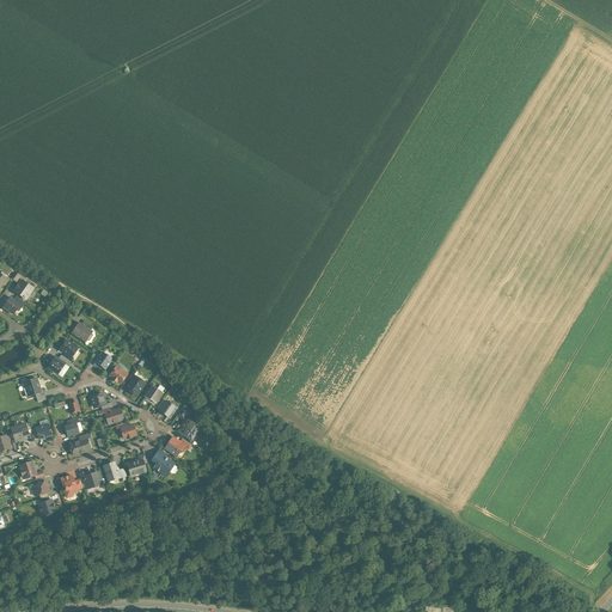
[(25,279),(17,274),(13,280),(19,285),(22,281),(23,282),(25,279)]
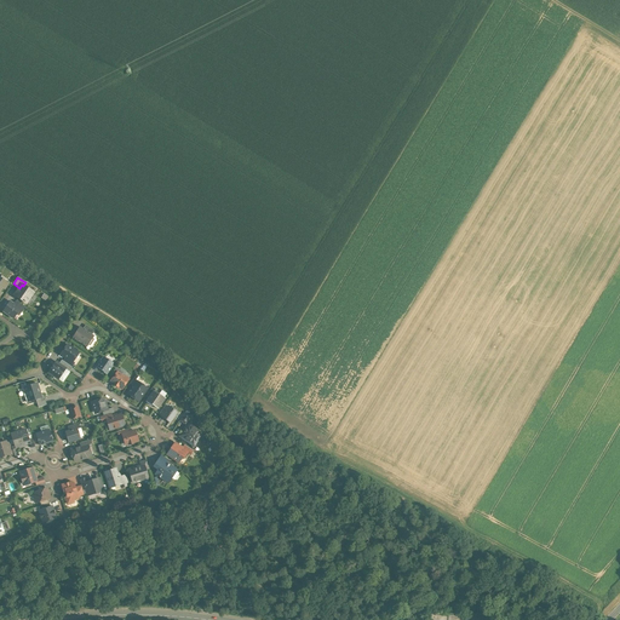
[(19,288),(15,296),(26,304),(34,293),(23,286),(22,285),(19,288)]
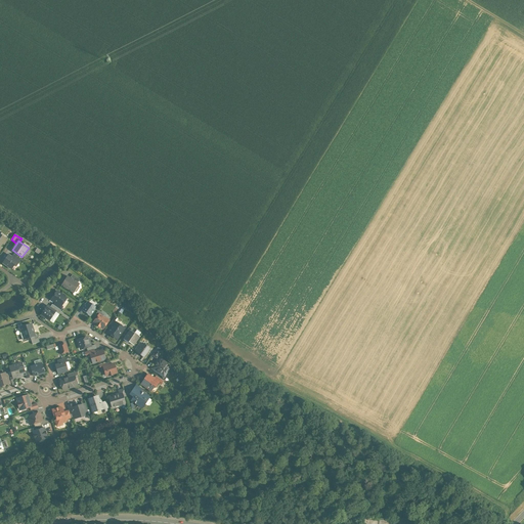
[(20,260),(13,254),(11,258),(16,261),(16,262),(18,263),(20,260)]
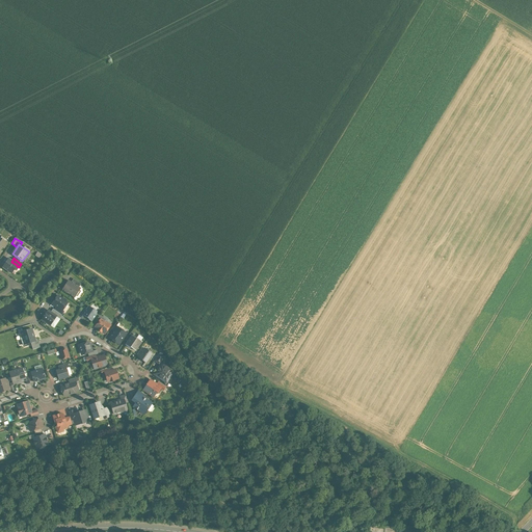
[(11,262),(8,260),(3,267),(7,270),(7,272),(9,273),(10,272),(11,273),(17,266),(17,265),(11,262)]
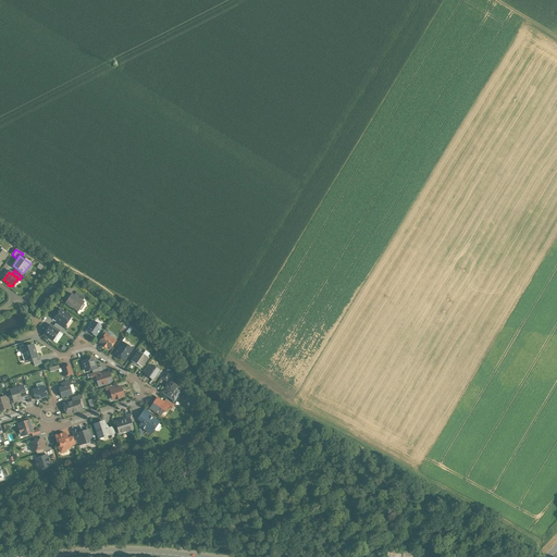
[(85,297),(76,292),(74,296),(83,301),(85,297)]
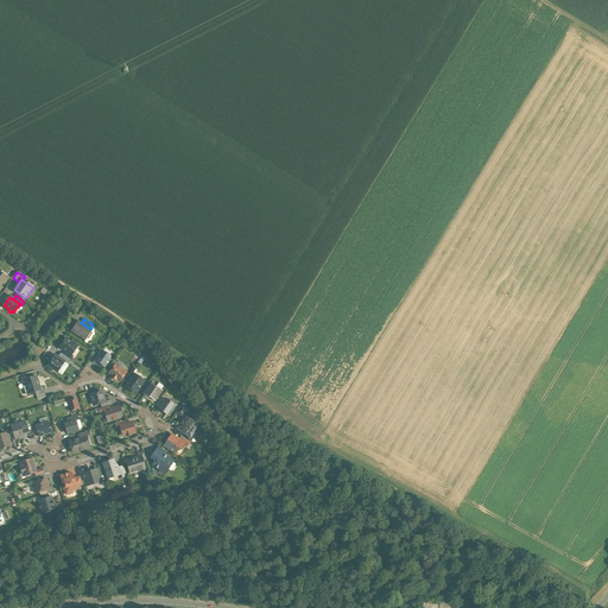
[(81,323),(78,321),(71,331),(84,340),(92,329),(81,323)]
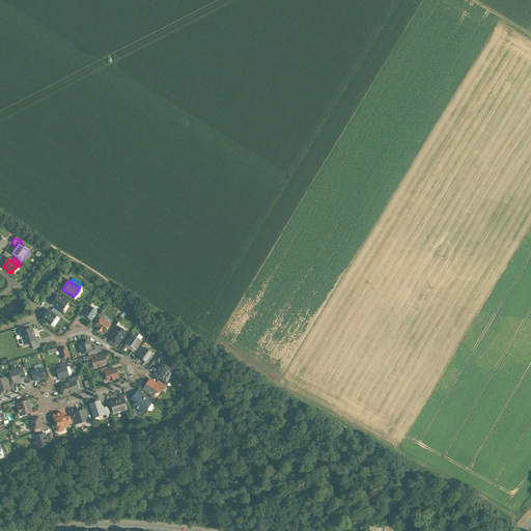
[(62,299),(57,296),(54,300),(55,300),(52,304),(56,306),(62,310),(64,307),(64,306),(66,302),(65,302),(65,300),(64,299),(62,299)]
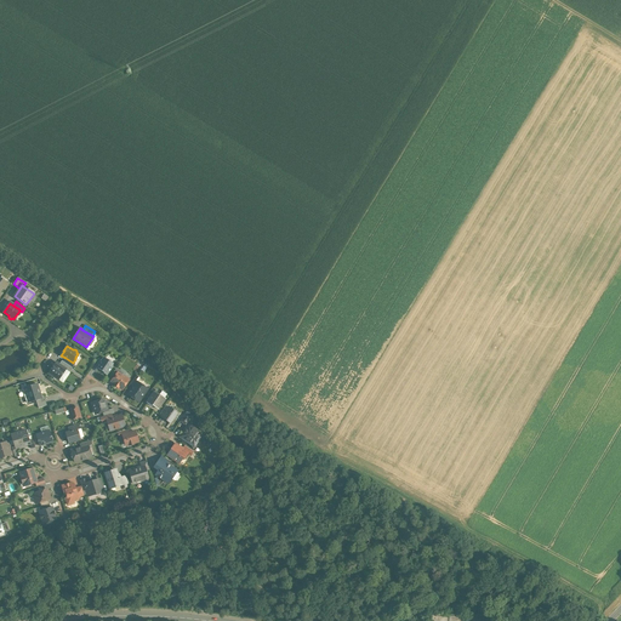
[(73,363),(66,358),(63,362),(70,368),(72,368),(75,364),(73,363)]
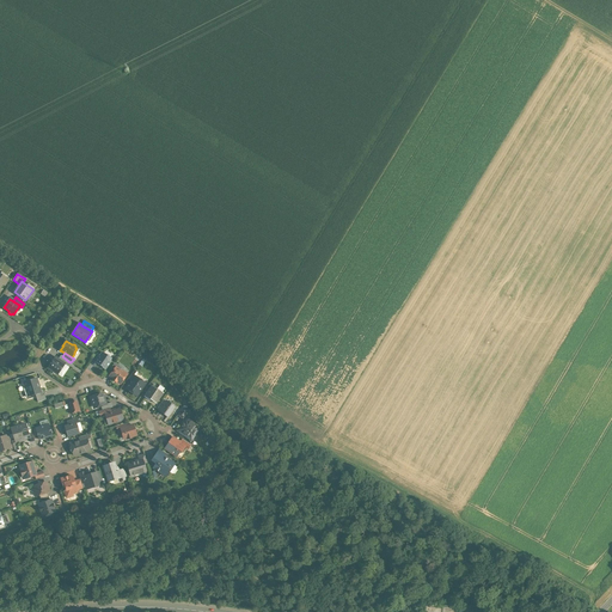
[(99,356),(95,362),(98,365),(102,367),(102,368),(105,371),(111,362),(110,360),(111,359),(102,353),(99,356)]
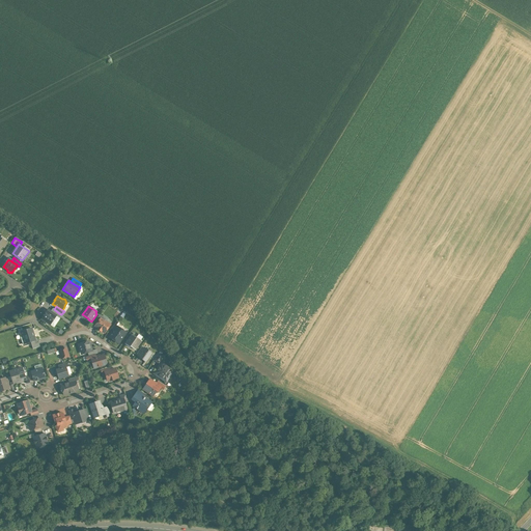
[(54,309),(53,308),(50,312),(56,315),(55,316),(58,317),(60,314),(54,309)]
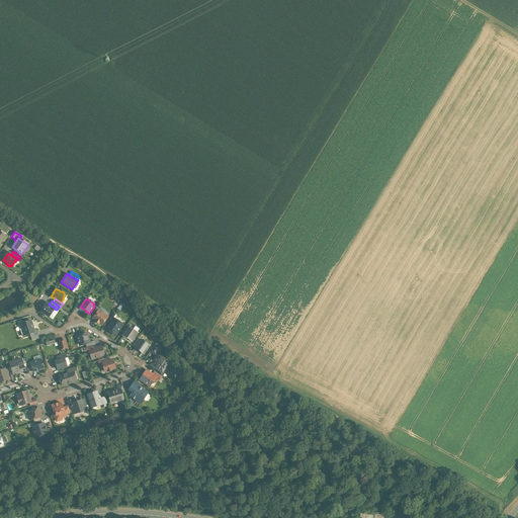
[(49,305),(47,303),(40,312),(49,317),(50,316),(52,315),(53,313),(52,311),(54,309),(55,308),(49,305)]
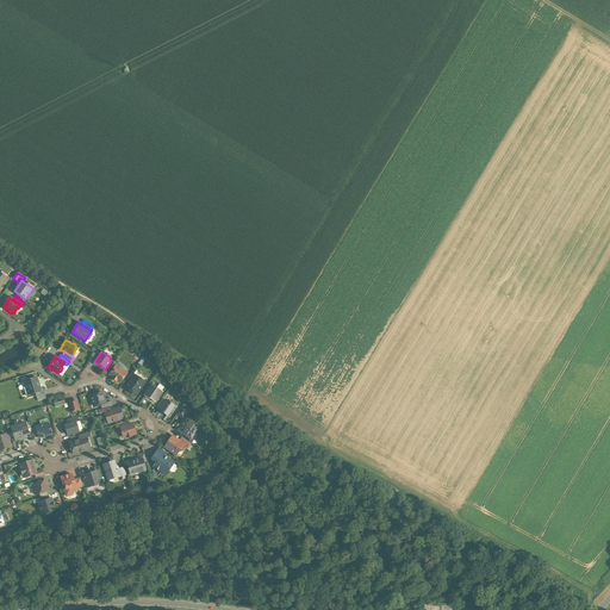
[(113,369),(110,375),(113,378),(112,379),(116,381),(117,380),(120,383),(126,373),(122,369),(122,371),(116,367),(116,366),(113,369)]
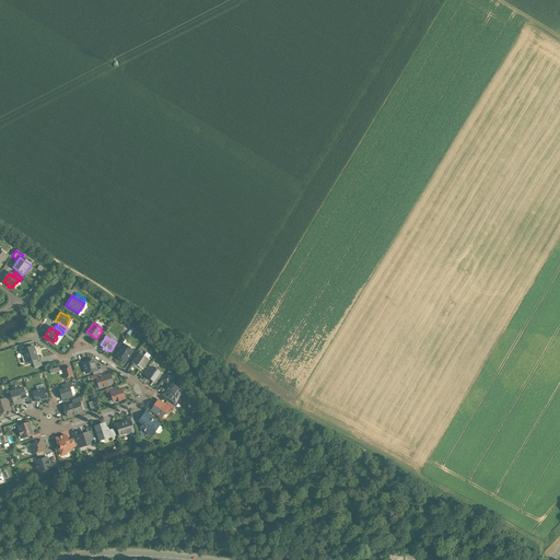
[(126,341),(123,339),(117,347),(120,348),(123,345),(124,346),(126,341)]
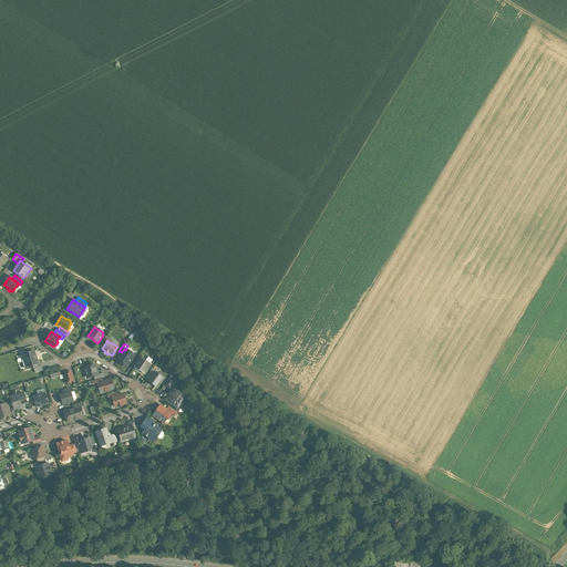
[(125,350),(124,349),(122,352),(116,360),(126,368),(134,356),(125,350)]
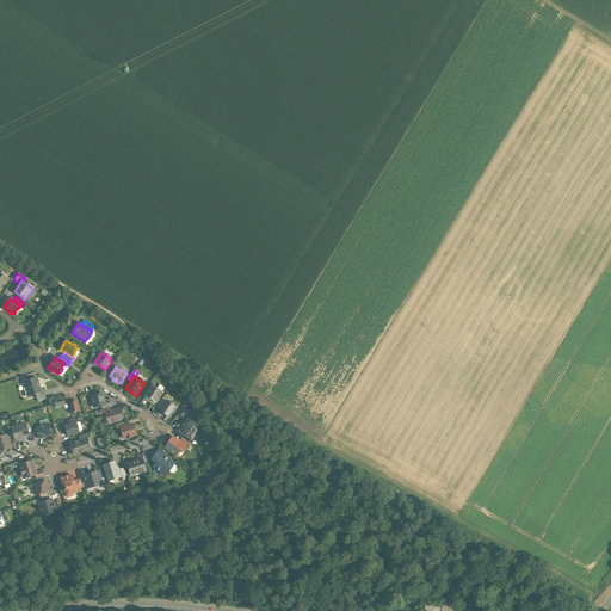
[(23,382),(28,396),(36,394),(42,392),(37,378),(23,382)]
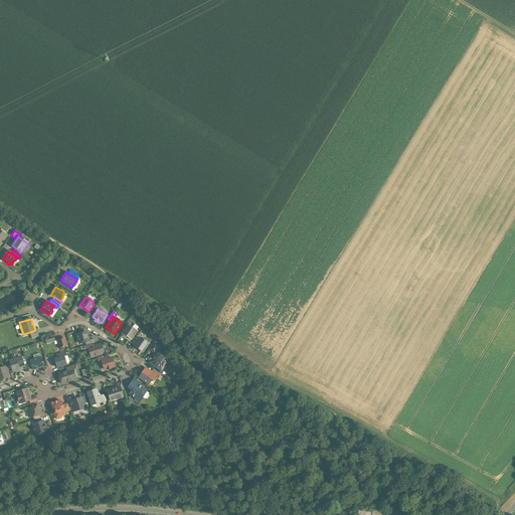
[(128,326),(128,325),(125,329),(122,335),(126,337),(126,336),(131,339),(133,336),(133,337),(137,331),(132,327),(132,328),(128,326)]
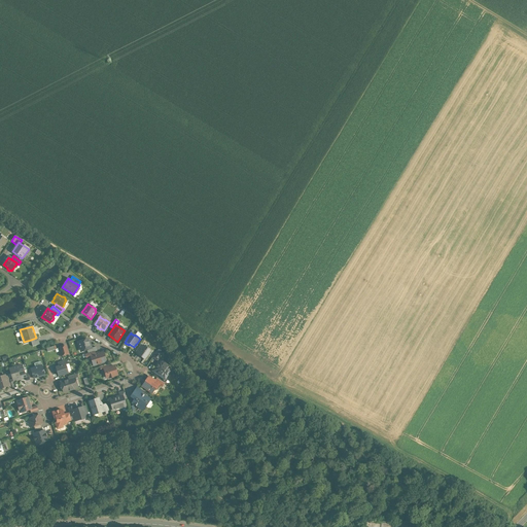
[(36,338),(31,340),(33,347),(40,345),(37,338),(36,338)]
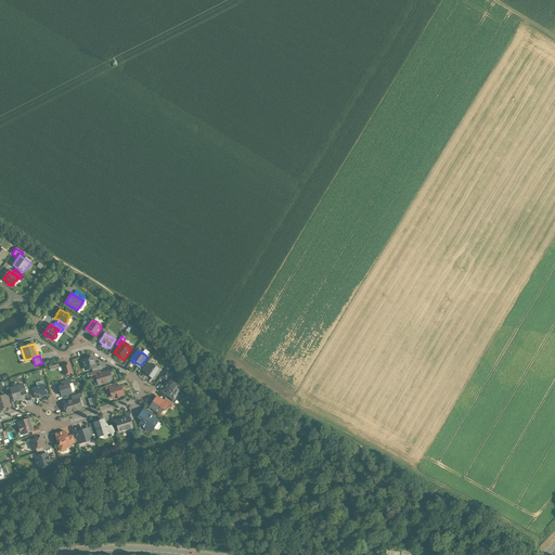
[(92,358),(82,360),(86,371),(91,369),(97,368),(97,366),(95,362),(94,363),(92,358)]
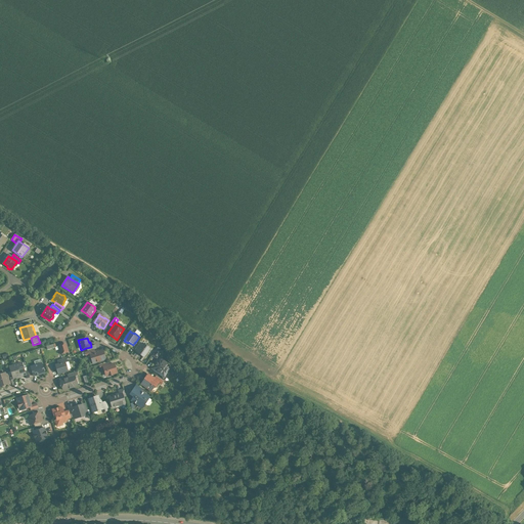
[(66,344),(58,346),(59,350),(58,350),(59,353),(60,353),(60,354),(68,352),(66,344)]
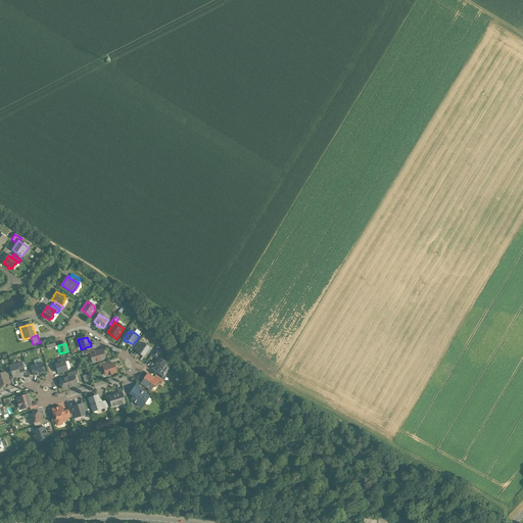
[(146,344),(145,345),(142,343),(142,344),(137,351),(136,351),(144,357),(149,348),(148,347),(148,346),(146,344)]
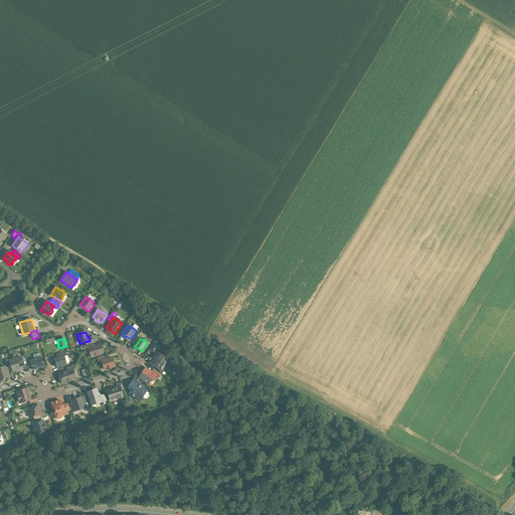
[(154,342),(149,350),(154,353),(155,352),(159,346),(154,342)]
